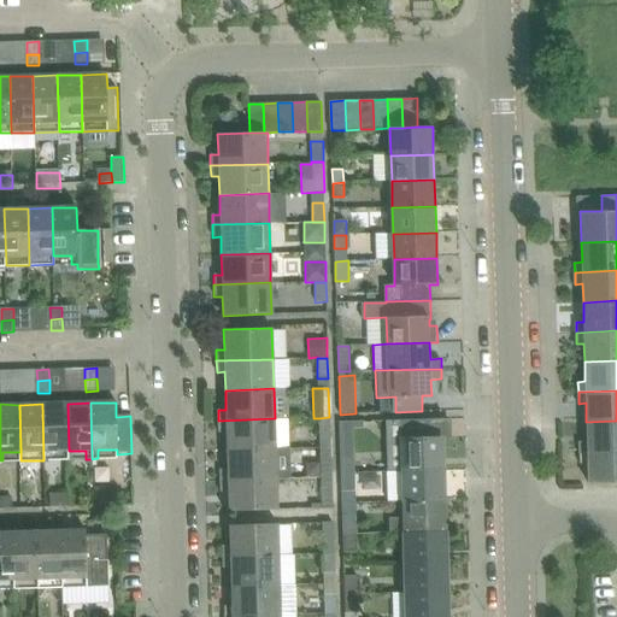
[(68,404),(42,404),(45,460),(51,459),(50,451),(69,451),(68,404)]
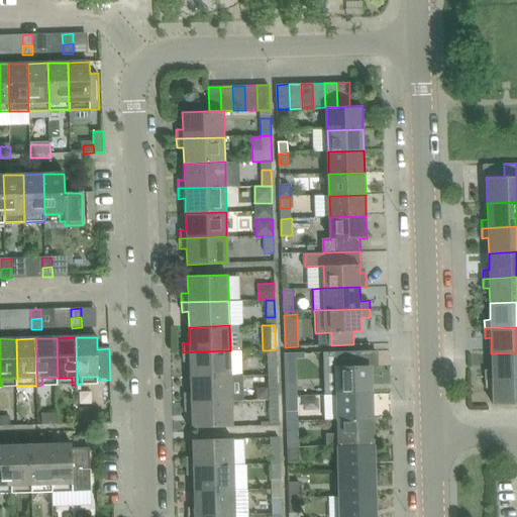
[(276,367),(276,349),(268,350),(268,367),(276,367)]
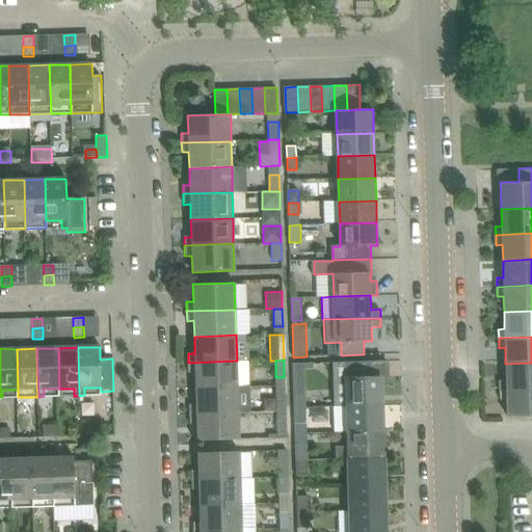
[(237,387),(237,361),(188,363),(188,372),(194,372),(195,389),(237,387)]
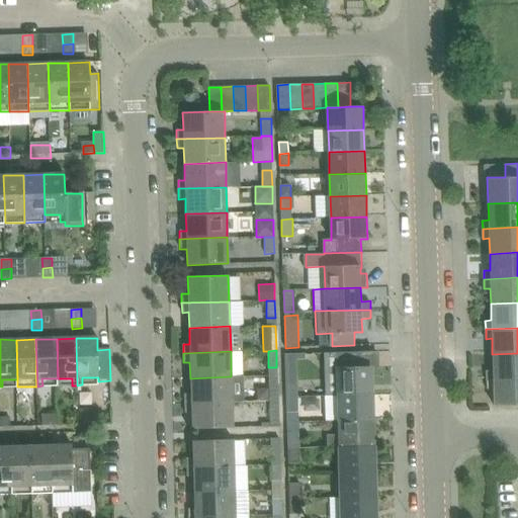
[(358,351),(338,351),(339,396),(372,395),(371,368),(359,368),(358,351)]
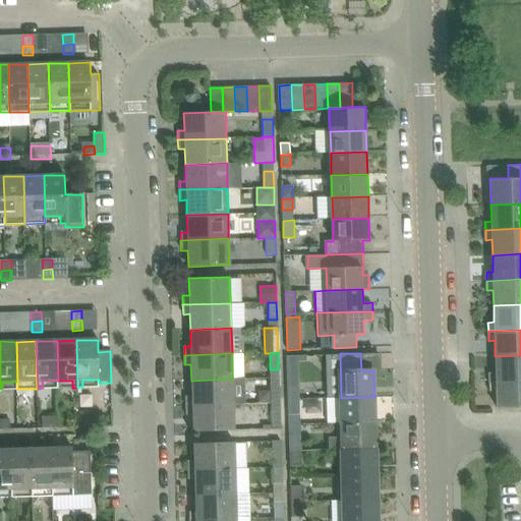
[(520,381),(520,355),(495,356),(496,372),(489,372),(489,382),(520,381)]
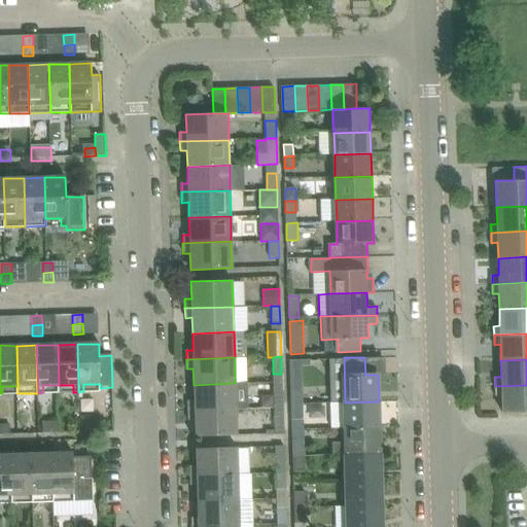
[(301,380),(290,381),(291,405),(302,403),(301,380)]
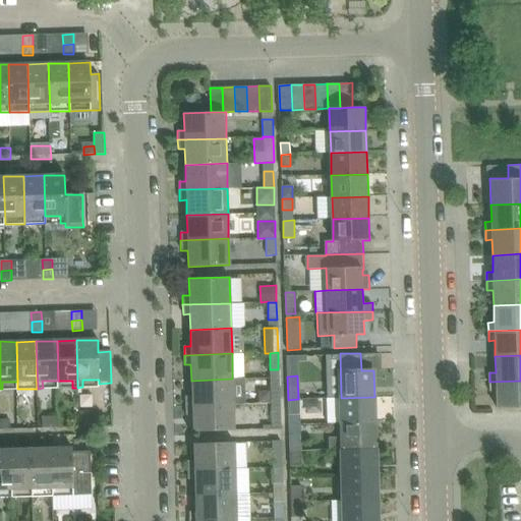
[(233,404),(232,379),(191,381),(191,397),(185,397),(186,406),(233,404)]
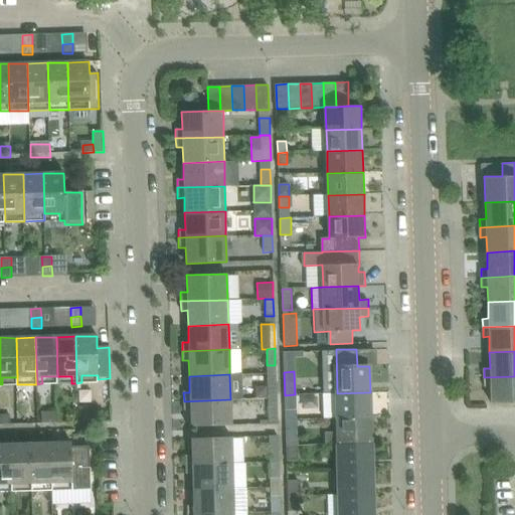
[(514,401),(514,376),(484,377),(484,386),(490,386),(491,402),(514,401)]
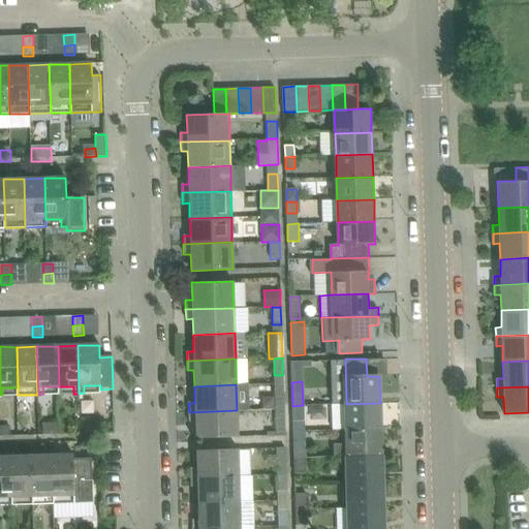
[(283,392),(275,392),(275,409),(284,408),(283,392)]
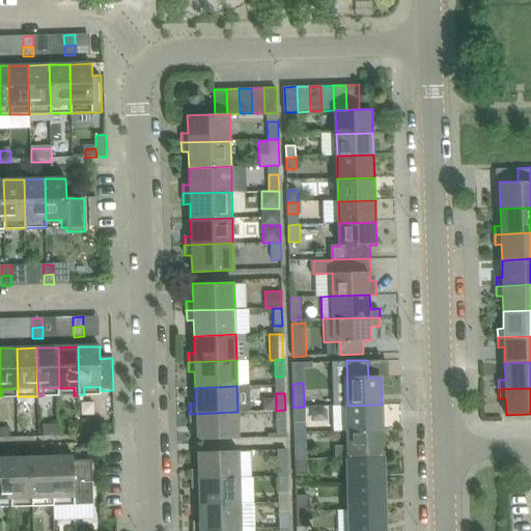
[(382,430),(382,404),(347,406),(348,431),(382,430)]
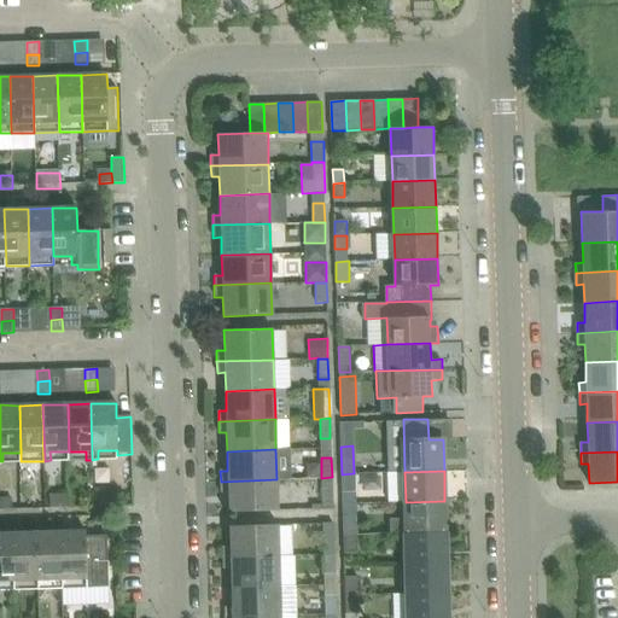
[(354,473),(342,474),(342,494),(354,494),(354,473)]
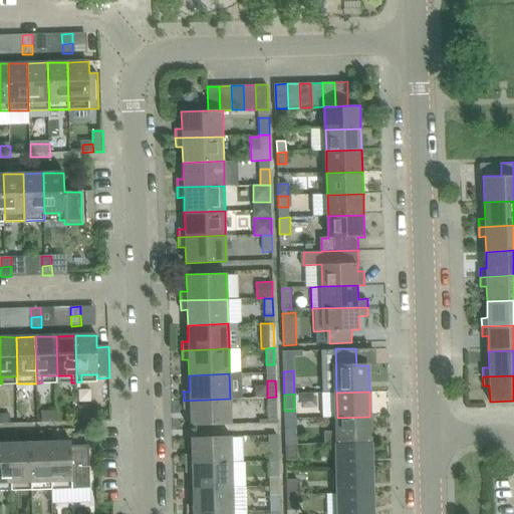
[(276,397),(267,398),(268,414),(276,414),(276,397)]
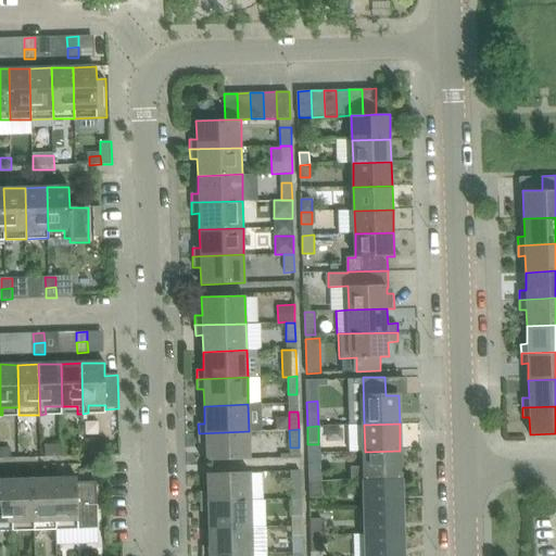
[(250,459),(249,431),(199,433),(199,443),(205,443),(206,460),(250,459)]
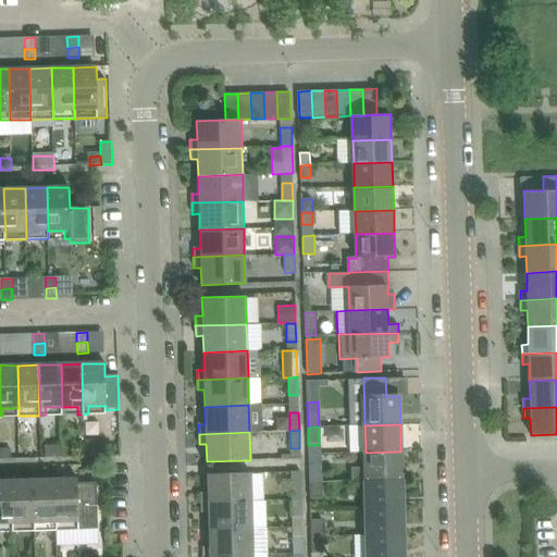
[(401,479),(400,452),(366,453),(367,468),(350,468),(351,481),(367,480),(401,479)]
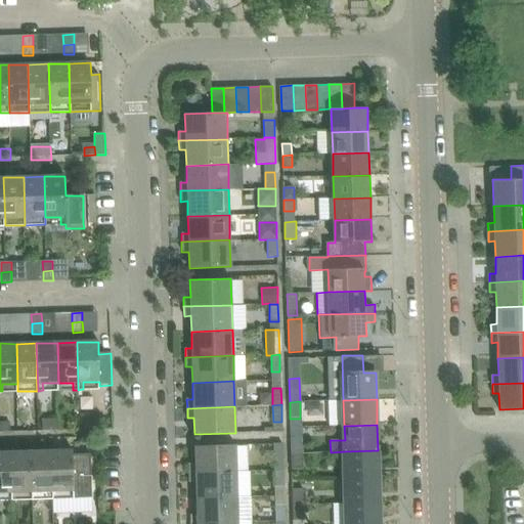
[(301,437),(290,437),(291,453),(301,453),(301,437)]
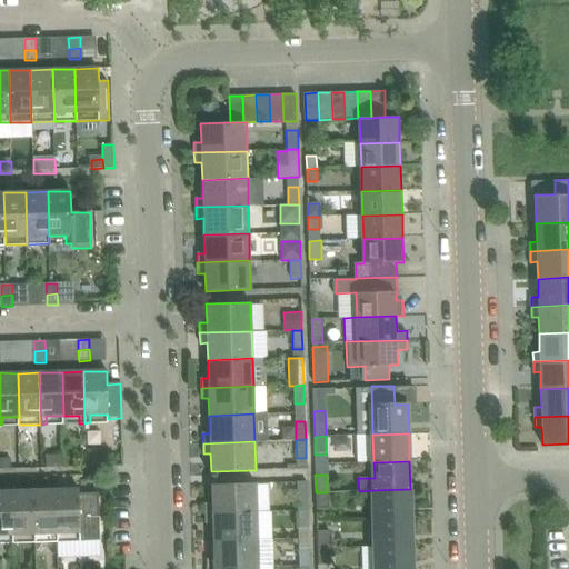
[(307,511),(307,482),(297,482),(297,511),(307,511)]
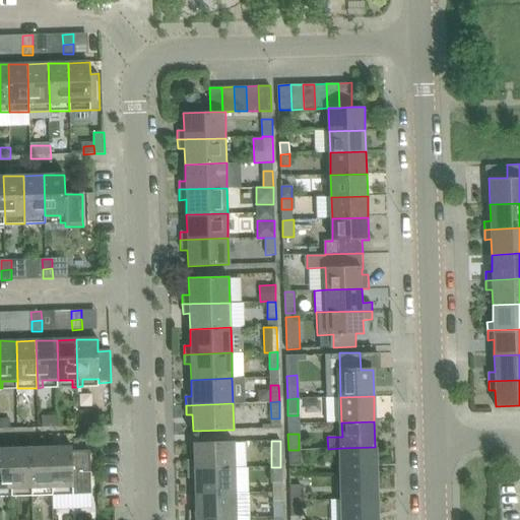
[(235,467),(235,442),(193,443),(194,460),(187,460),(187,469),(235,467)]
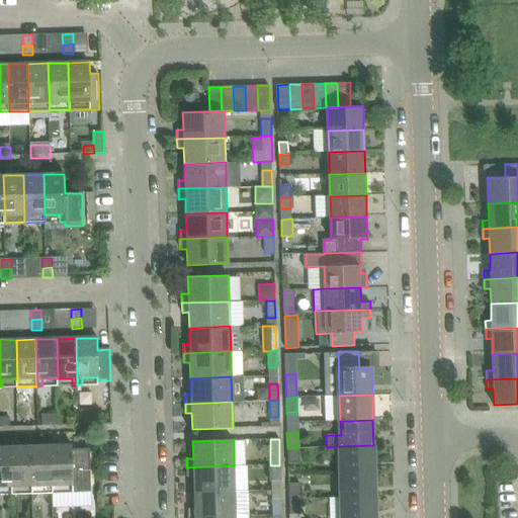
[(72,444),(52,445),(53,493),(73,492),(91,492),(90,448),(72,449),(72,444)]
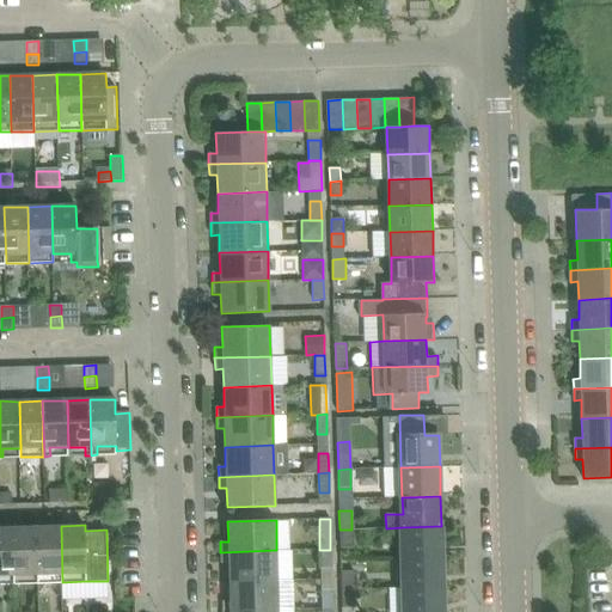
[(37,526),(13,527),(14,583),(20,583),(20,574),(38,574),(37,526)]
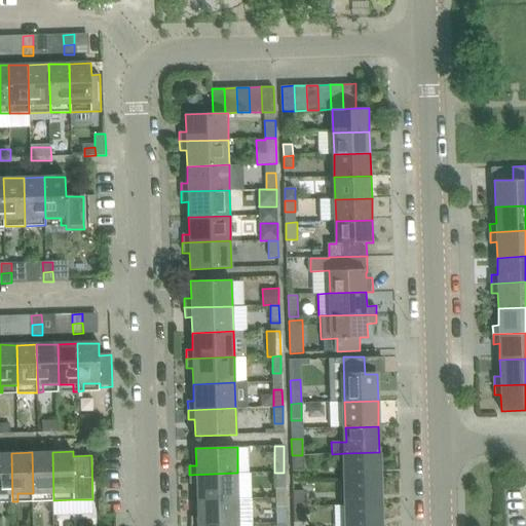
[(53,500),(52,452),(32,452),(33,493),(33,500),(53,500)]
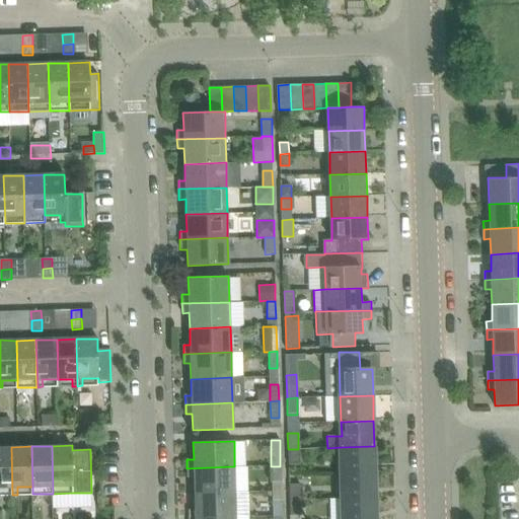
[(375,472),(374,446),(342,447),(343,473),(375,472)]
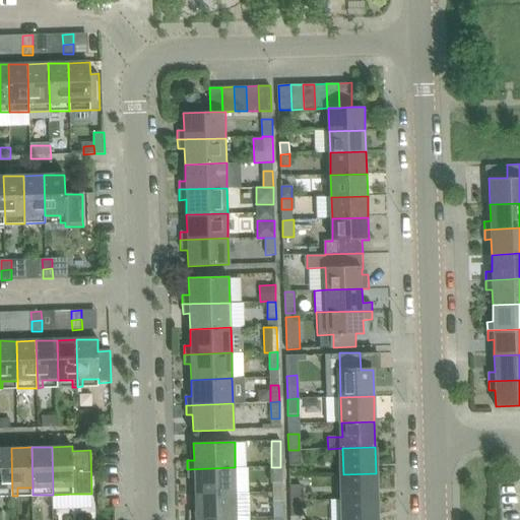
[(11,448),(0,448),(0,488),(7,489),(7,496),(12,496),(11,448)]
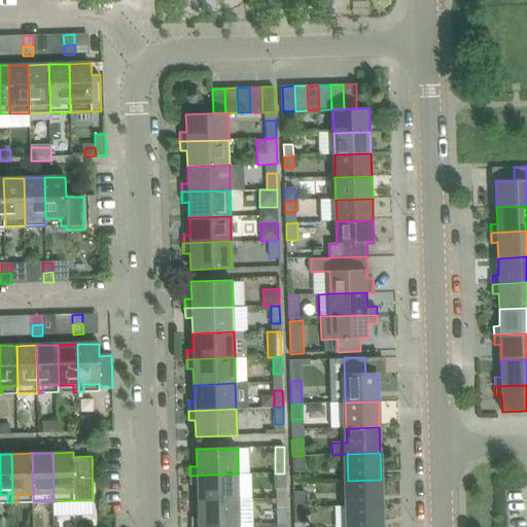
[(304,470),(303,456),(292,456),(292,471),(304,470)]
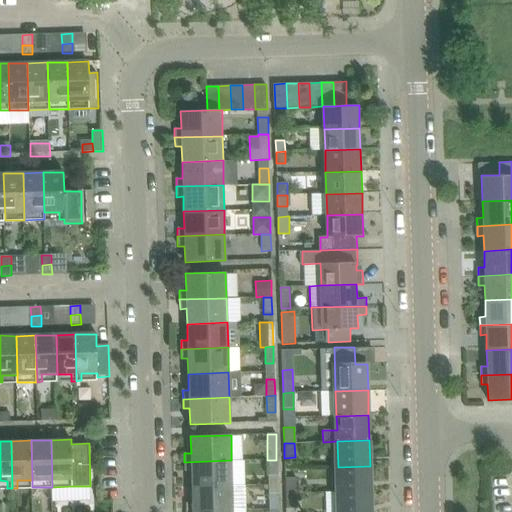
[(232,485),(231,460),(184,462),(185,471),(191,471),(192,487),(232,485)]
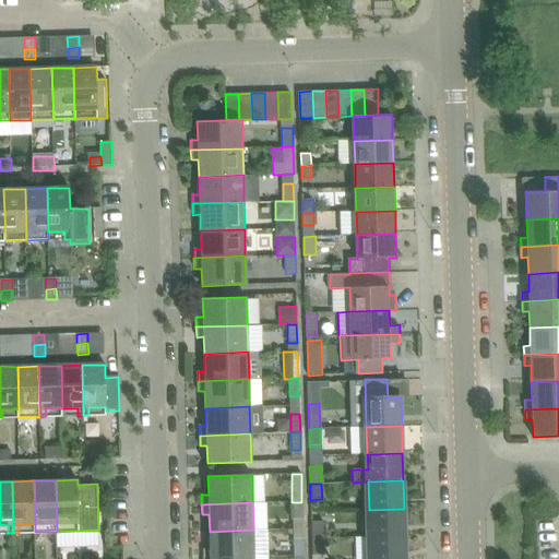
[(302,520),(301,502),(292,502),(293,521),(302,520)]
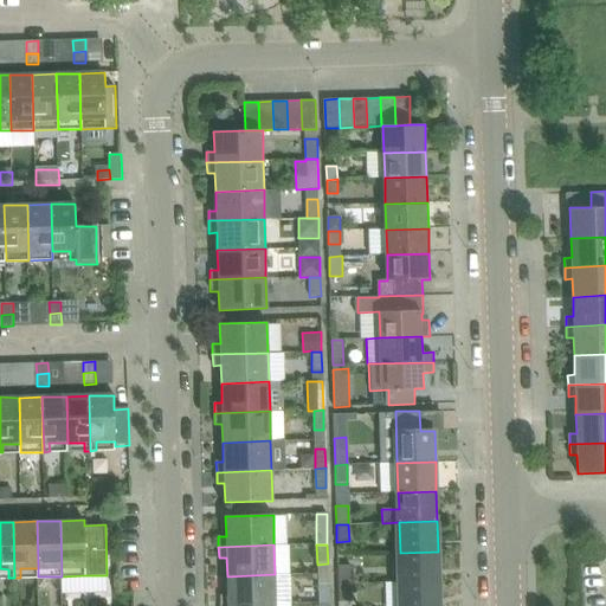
[(439,581),(438,552),(400,553),(401,582),(439,581)]
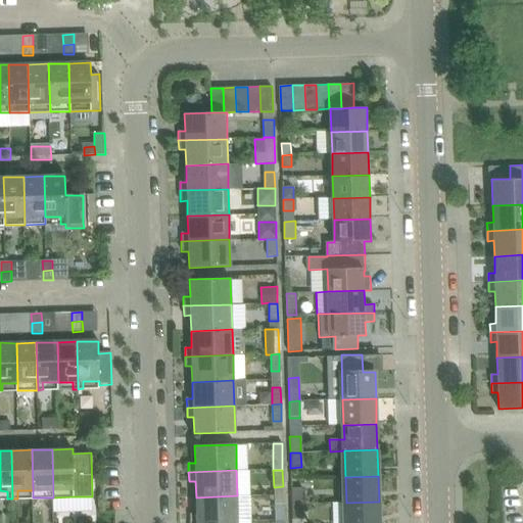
[(302,509),(302,488),(292,488),(292,509),(302,509)]
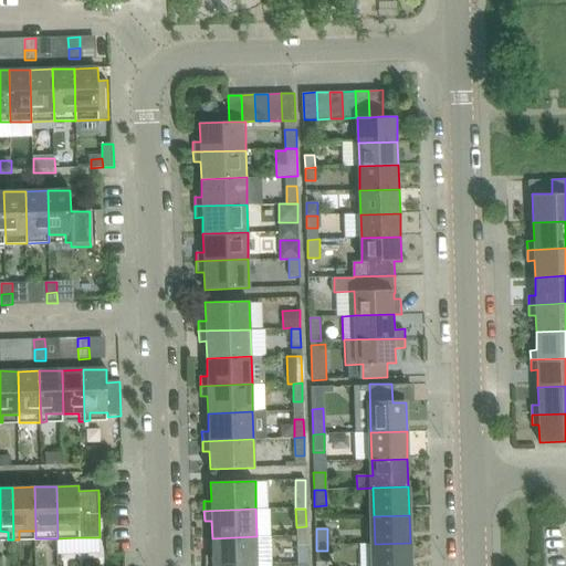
[(258,564),(257,536),(212,538),(212,555),(206,555),(206,565),(258,564)]
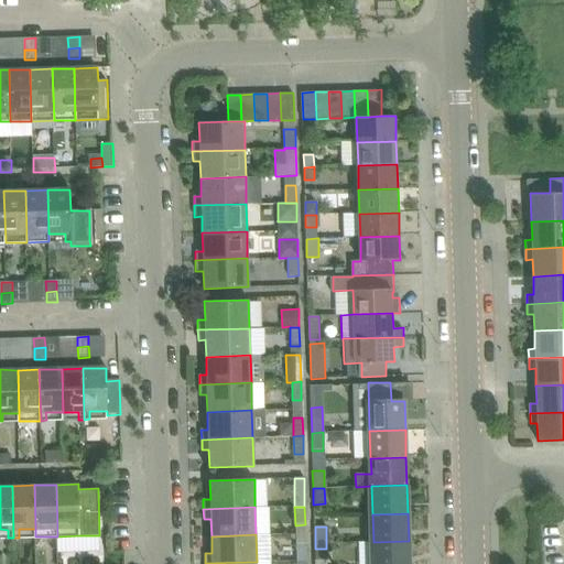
[(409,563),(409,541),(373,542),(373,563),(409,563)]
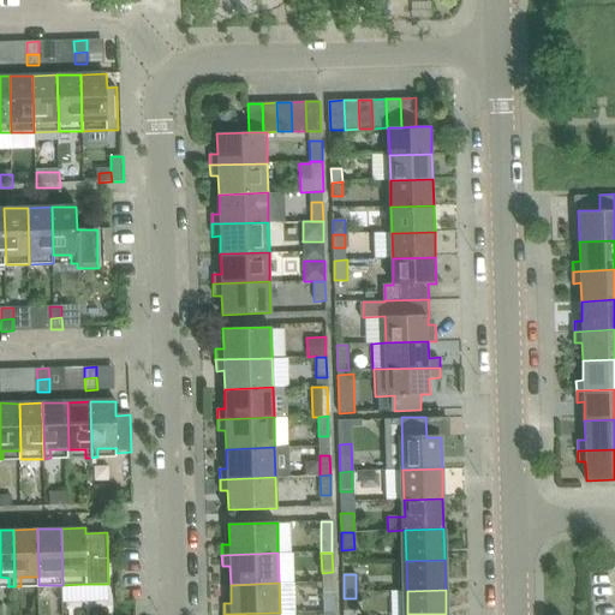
[(333,591),(322,592),(323,611),(334,611),(333,591)]
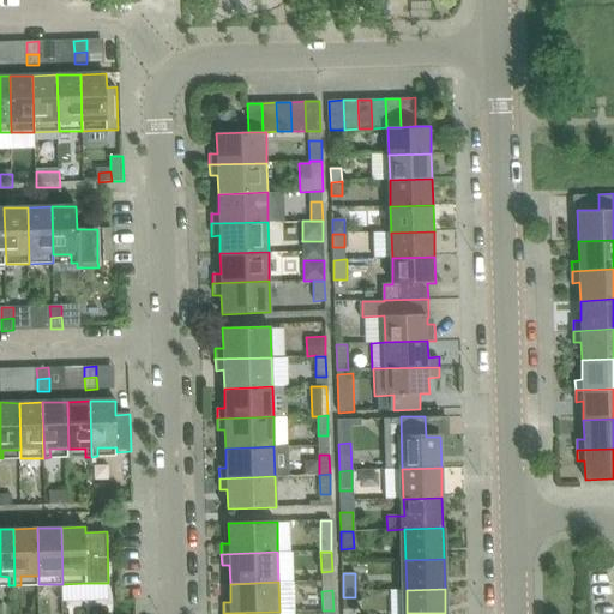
[(355,609),(355,597),(343,597),(343,609),(355,609)]
